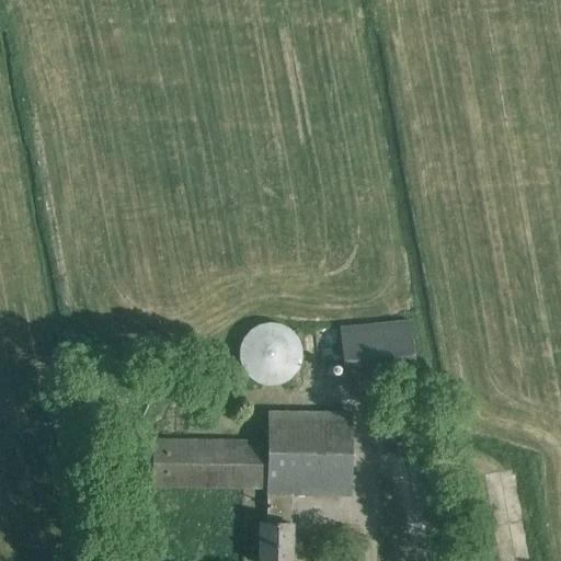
[(344,377),(411,370),(407,319),(339,325),(344,377)]
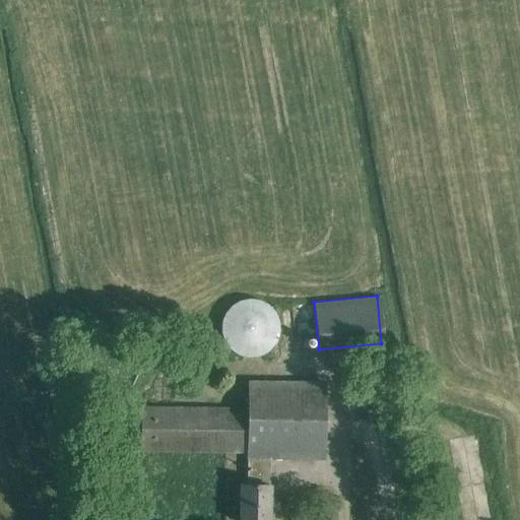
[(256,301),(248,300),(243,300),(235,304),(231,306),(226,311),(223,316),(220,323),(220,329),(221,336),(223,341),(228,347),(231,350),(237,354),(242,356),(247,356),(253,356),(258,355),(263,353),(268,350),(273,345),(276,338),(278,325),(277,320),(273,313),(271,310),(265,305),(260,302),(256,301)]
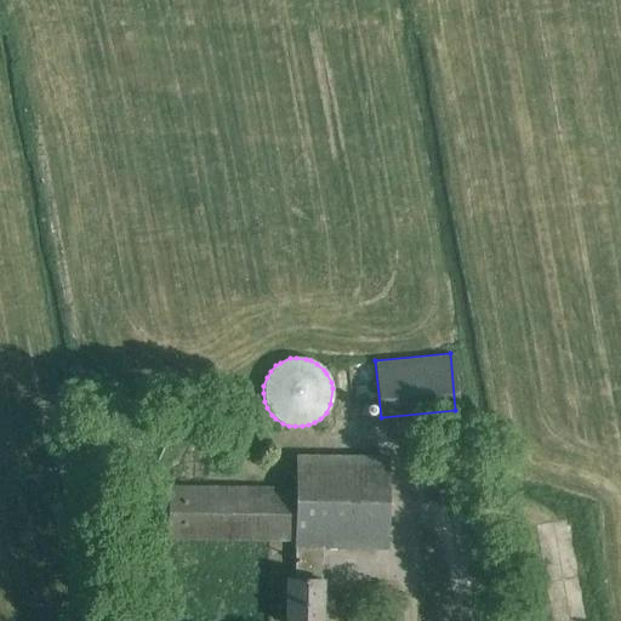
[(296,456),(296,489),(295,540),(295,546),(315,546),(387,547),(388,457),(296,456)]
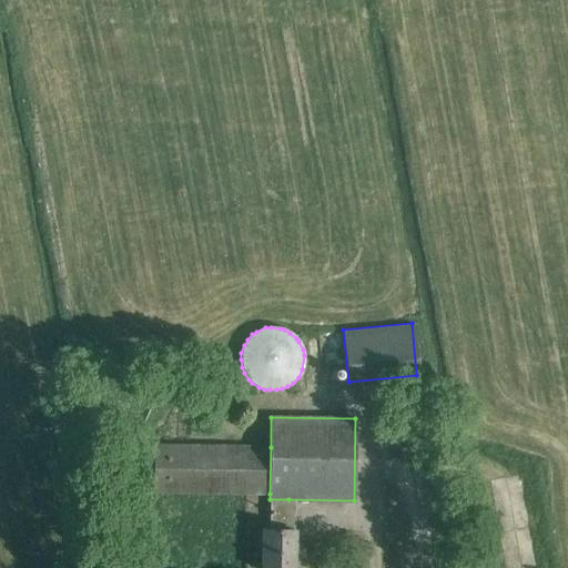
[(154,493),(270,494),(271,447),(155,445),(154,493)]
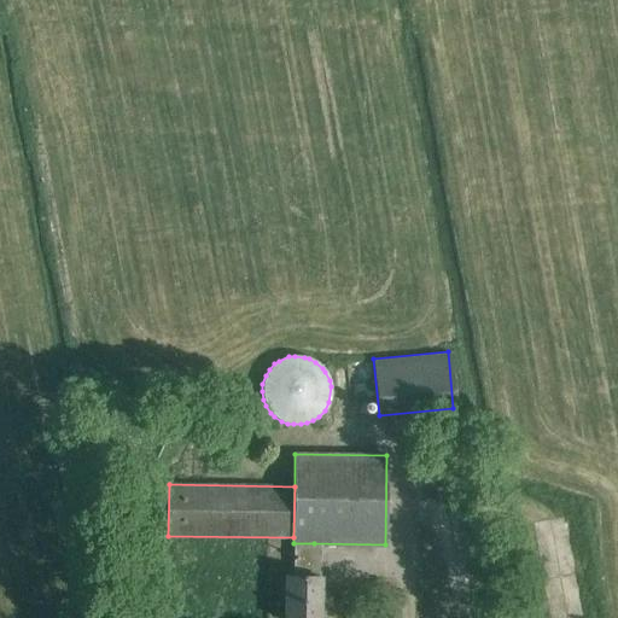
[(313,563),(314,543),(293,543),(293,577),(286,577),(284,617),(320,617),(322,578),(320,578),(320,563),(313,563)]
